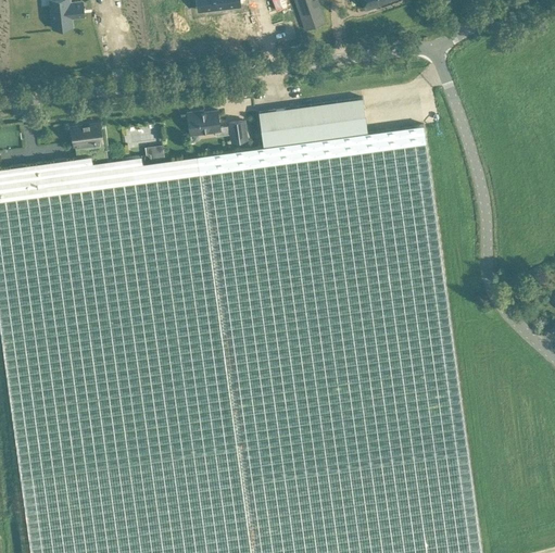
[(68,0),(49,2),(52,32),(72,29),(71,21),(84,19),(82,4),(68,5),(68,0)]
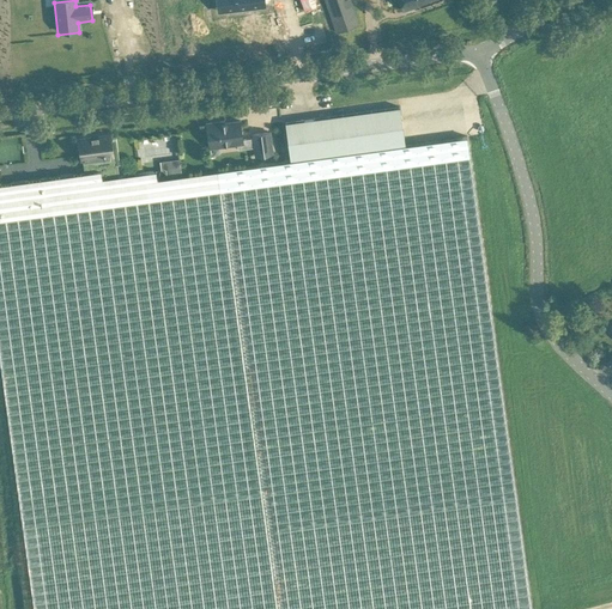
[(264,10),(262,0),(222,0),(224,14),(264,10)]
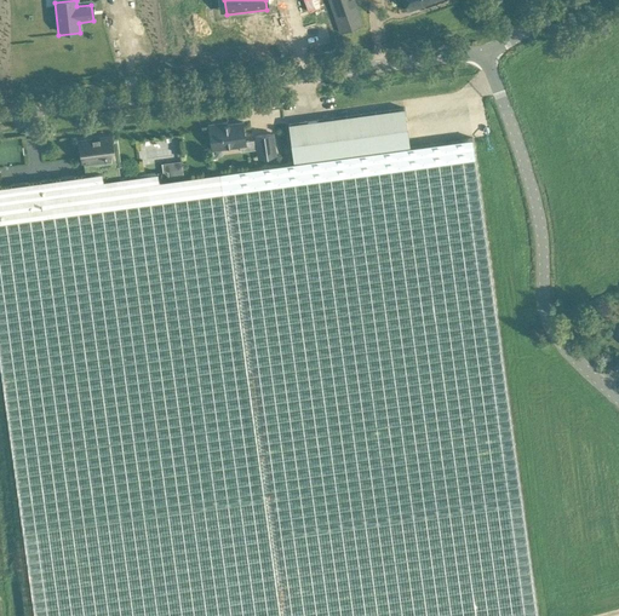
[(351,0),(327,0),(339,36),(361,29),(351,0)]
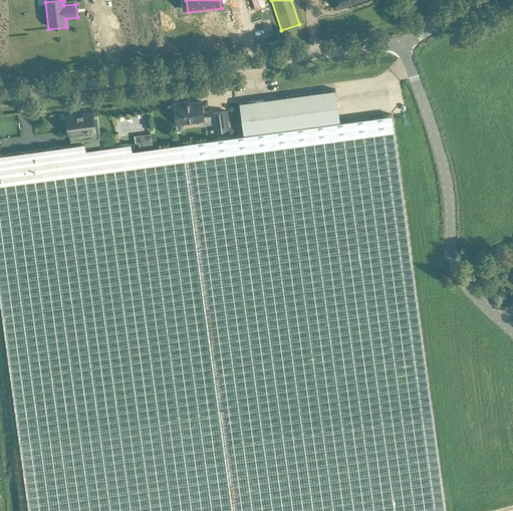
[(350,5),(365,0),(331,0),(336,12),(351,7),(350,5)]
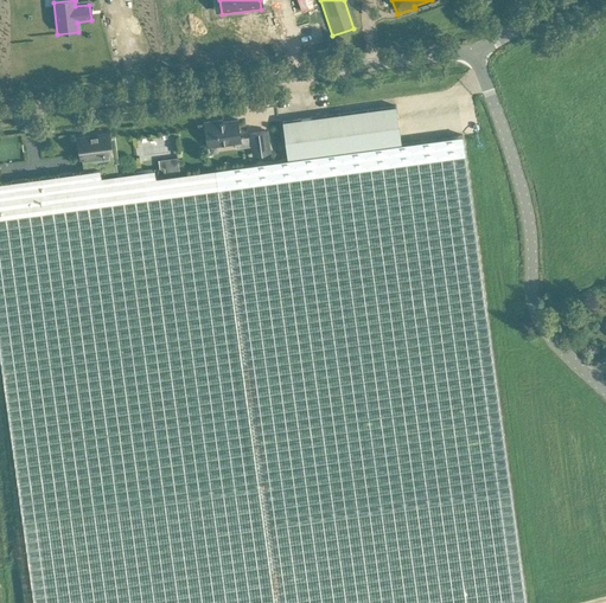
[(488,319),(464,139),(400,147),(395,109),(281,124),(286,160),(286,162),(154,180),(153,173),(116,178),(100,180),(99,171),(88,173),(40,179),(40,180),(21,183),(0,185),(0,361),(20,505),(33,602),(527,602),(512,495),(488,319)]
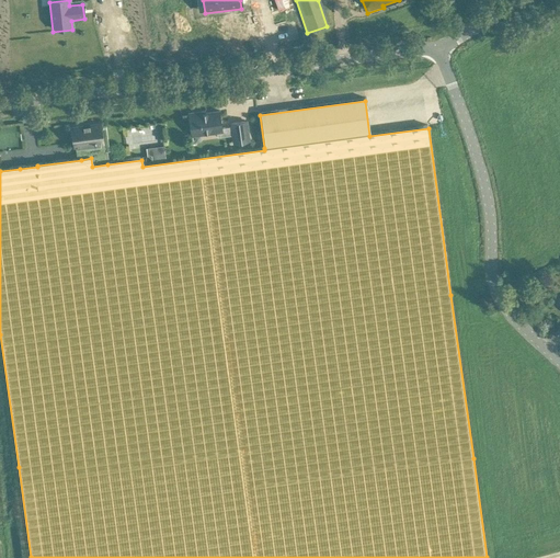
[(197,115),(187,116),(191,138),(192,138),(193,137),(207,135),(208,136),(216,135),(216,140),(231,138),(232,146),(248,144),(246,124),(230,126),(230,129),(221,131),(218,114),(198,116),(197,115)]
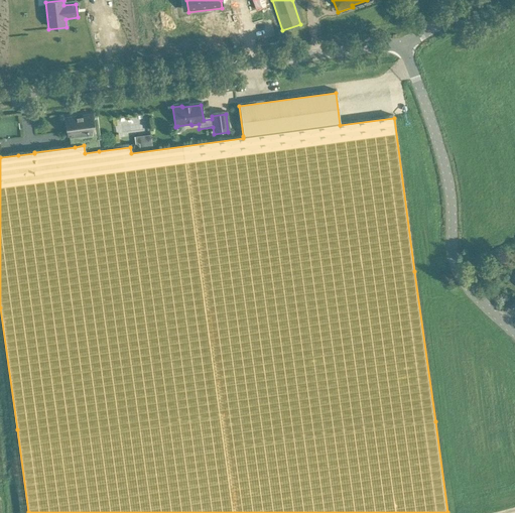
[(66,120),(69,136),(73,136),(75,147),(84,145),(85,153),(99,151),(97,140),(99,140),(96,120),(93,120),(92,117),(82,118),(82,117),(76,118),(76,119),(66,120)]
